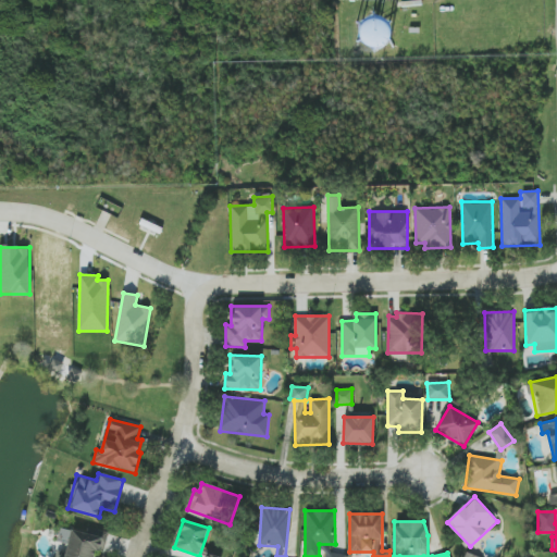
[(67,544),(72,530),(61,527),(57,541),(67,544)]
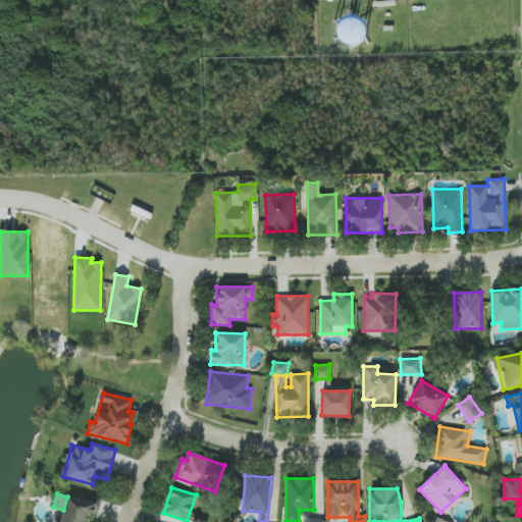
[(50,521),(88,521),(90,516),(97,517),(100,505),(68,497),(62,518),(52,516),(50,521)]
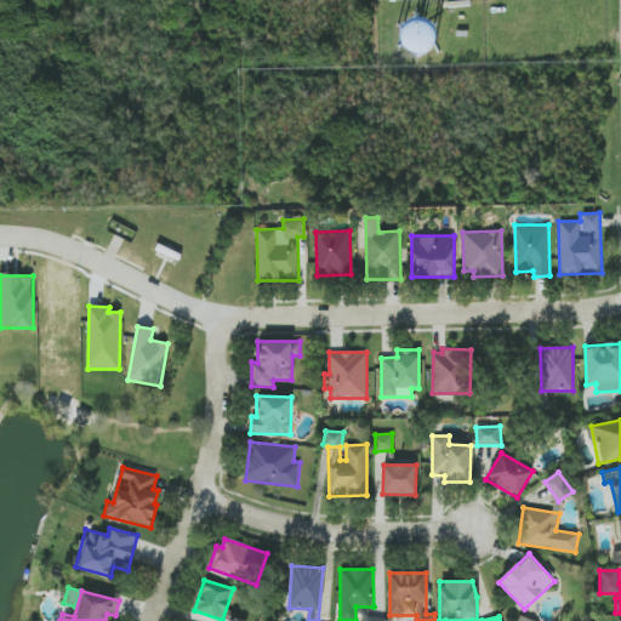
[(362,620),(386,620),(387,619),(369,616),(370,609),(359,607),(358,615),(363,616),(362,620)]
